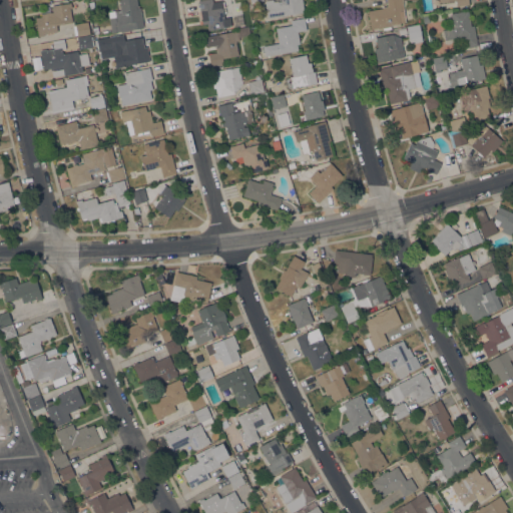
[(135,0),(137,8),(140,8),(143,28),(120,32),(120,31),(111,33),(108,12),(120,10),(118,0),(135,0)]
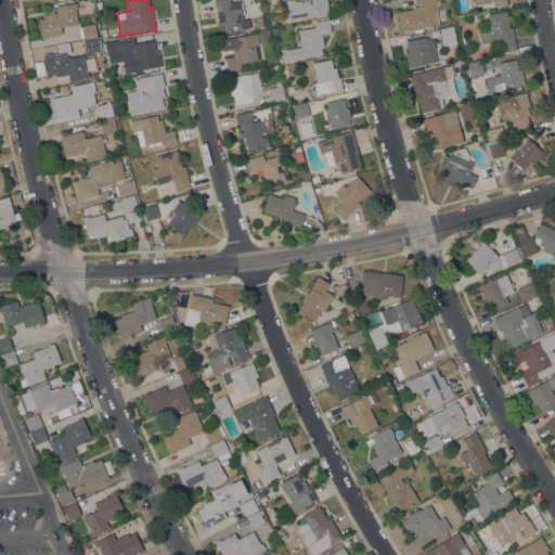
[(229,0),(230,2),(240,0),(240,2),(242,1),(243,9),(244,15),(242,15),(242,20),(248,18),(250,28),(224,33),(223,26),(218,26),(214,0),(229,0)]
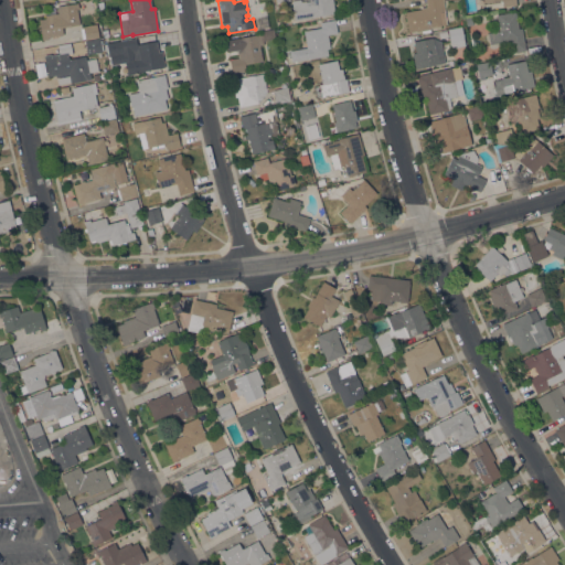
[(332,0),(334,13),(313,17),(313,18),(295,20),(291,0),(300,0),(300,1),(306,1),(306,4),(310,4),(309,0),(332,0)]
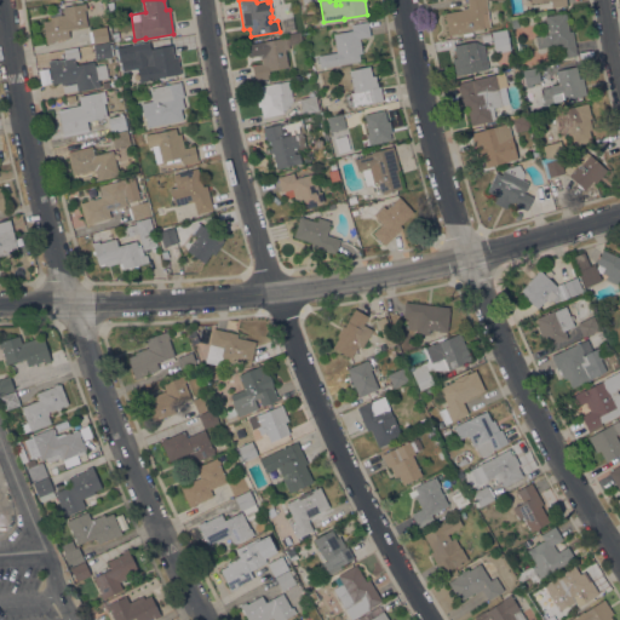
[(468,7),(466,0),(484,0),(489,27),(483,28),(484,29),(471,30),(471,35),(463,36),(461,34),(457,35),(455,34),(447,35),(443,13),(461,10),(463,9),(468,7)]
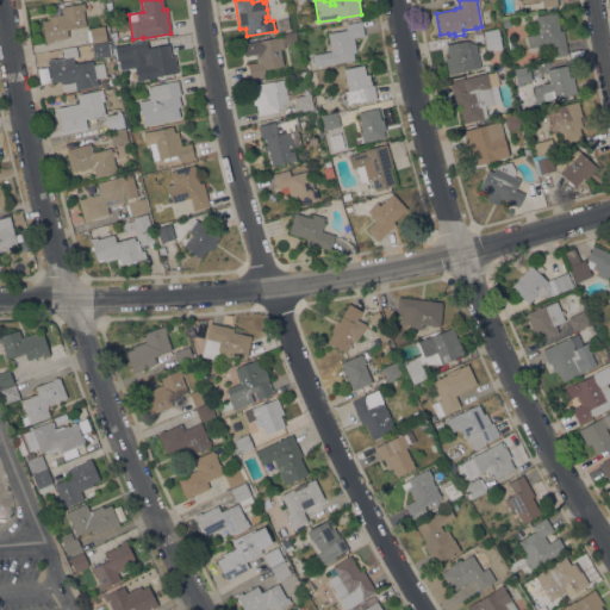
[(62,14),(61,6),(83,2),(85,10),(83,10),(86,26),(67,30),(68,38),(51,41),(51,43),(45,44),(44,39),(43,41),(43,33),(44,33),(43,30),(41,30),(41,25),(42,24),(42,22),(49,20),(48,17),(62,14)]
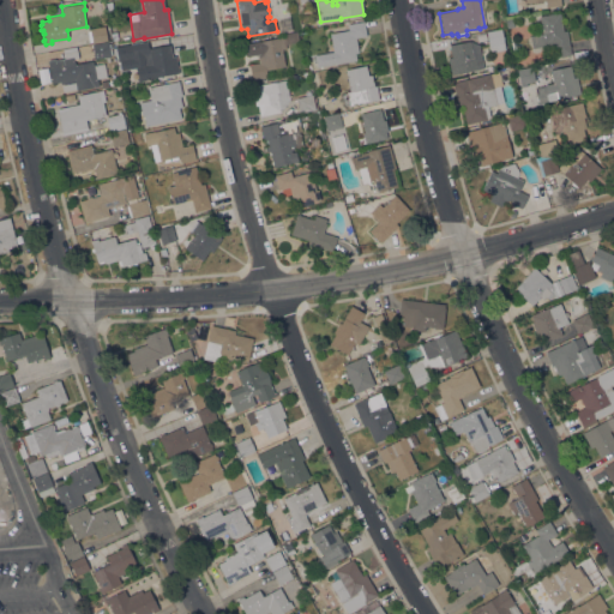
[(571,55),(547,60),(545,46),(531,48),(530,36),(542,34),(540,16),(560,12),(564,31),(567,30),(571,55)]
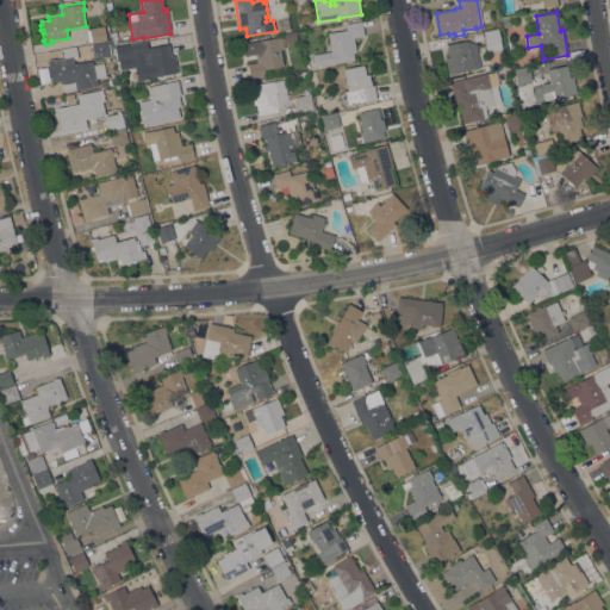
[(315,67),(312,55),(331,51),(328,33),(347,30),(346,24),(361,22),(365,36),(353,38),(356,53),(352,54),(353,60),(315,67)]
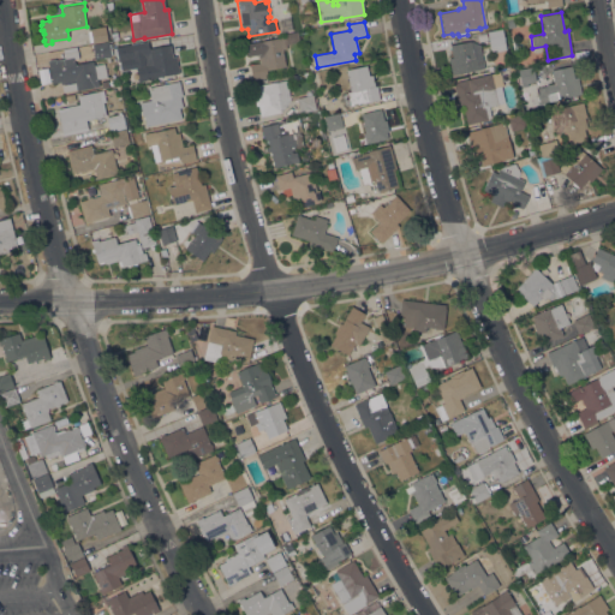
[(105,27),(107,41),(93,43),(89,29),(105,27)]
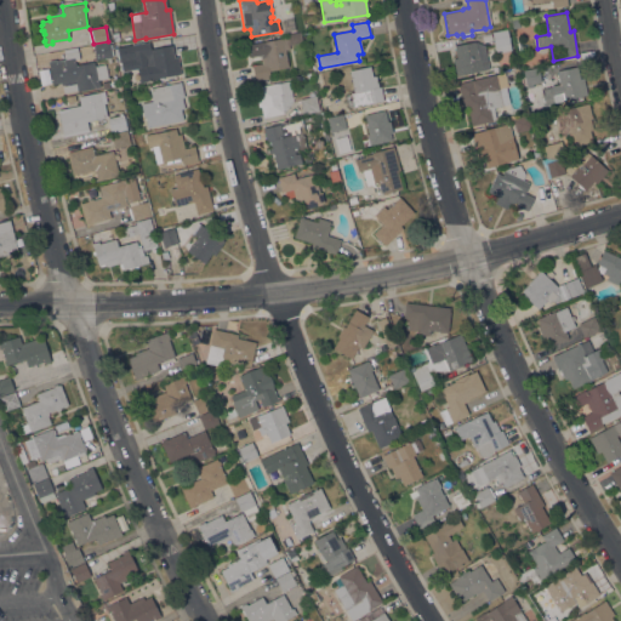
[(491,34),(507,30),(511,49),(510,49),(510,51),(501,52),(501,50),(495,51),(491,34)]
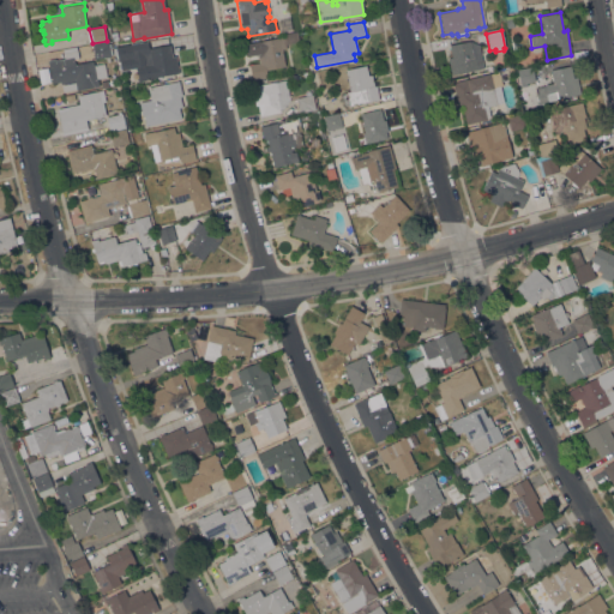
[(252,80),(250,65),(259,62),(257,48),(260,48),(259,42),(282,37),(282,35),(296,32),(299,42),(284,44),(286,49),(282,49),(286,66),(266,71),(268,77),(252,80)]
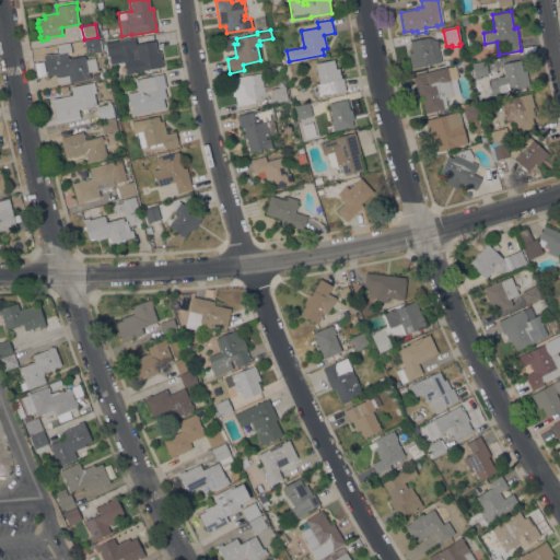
[(119,42),(118,39),(135,37),(135,39),(136,44),(154,41),(156,51),(160,51),(163,67),(147,70),(147,72),(143,72),(142,70),(142,72),(126,74),(124,62),(111,65),(108,56),(107,50),(104,50),(103,45),(119,42)]
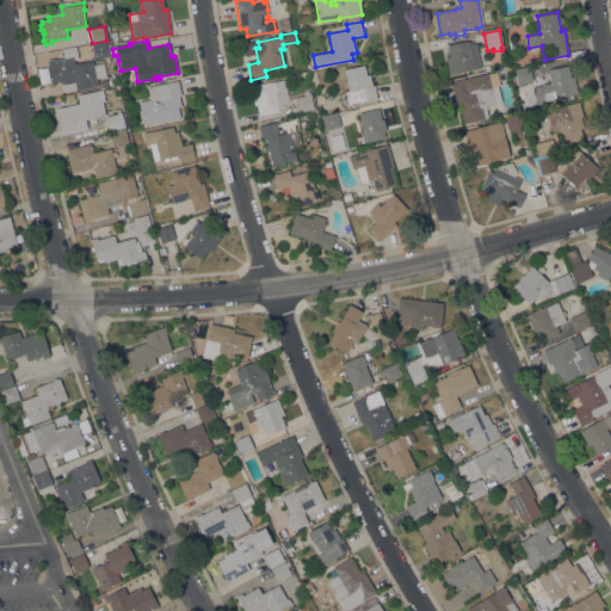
[(476,44),(481,68),(449,74),(445,57),(449,57),(446,44),(467,41),(468,42),(476,44)]
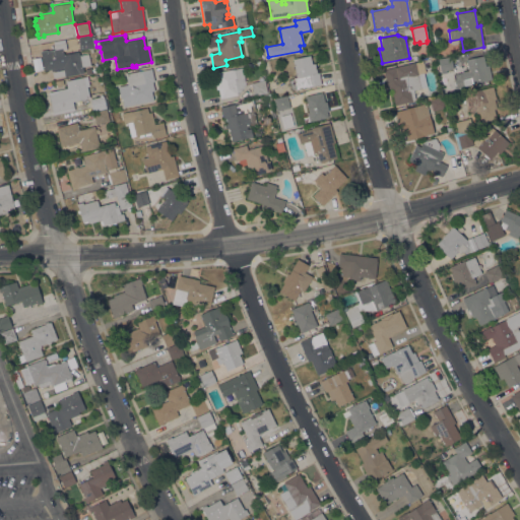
[(80,50),(78,39),(92,37),(94,47),(93,47),(93,48),(80,50)]
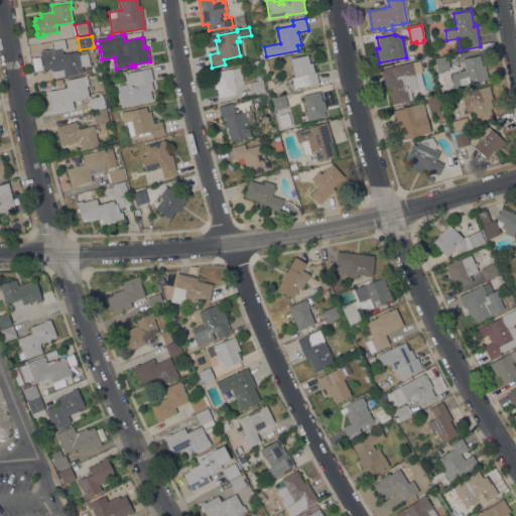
[(53,43),(65,41),(66,48),(61,49),(62,53),(78,51),(79,55),(86,53),(88,65),(82,66),(83,73),(63,76),(63,75),(53,77),(52,71),(51,71),(50,69),(43,70),(39,50),(46,49),(46,50),(54,49),(53,43)]
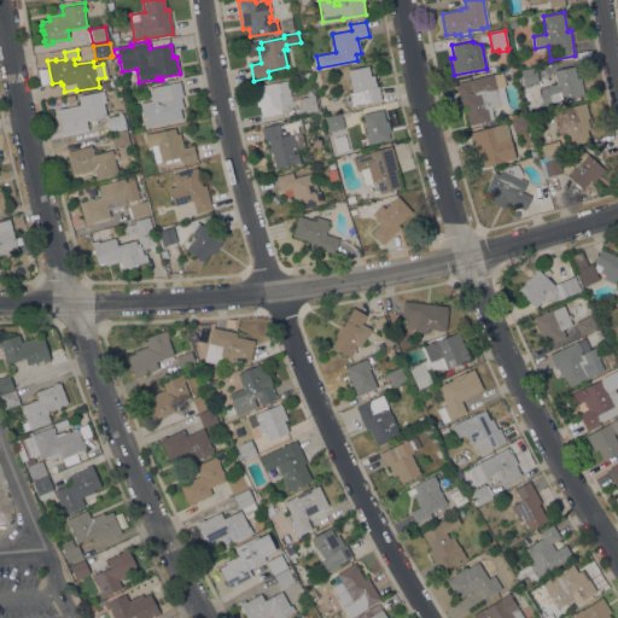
[(348,69),(368,65),(371,76),(374,75),(377,87),(378,86),(382,100),(345,108),(342,94),(351,92),(348,69)]
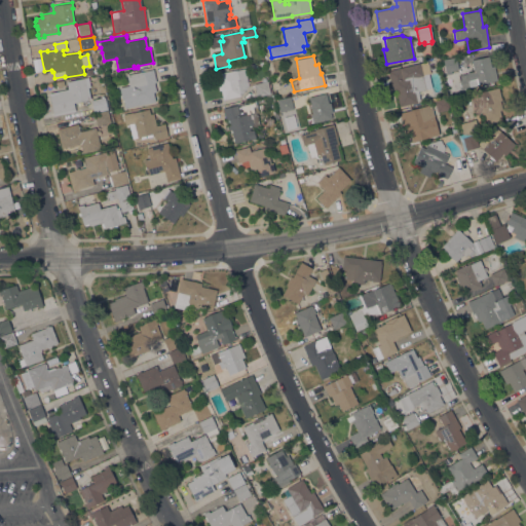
[(488,55),(491,67),(494,66),(497,80),(462,88),(459,74),(475,71),(472,60),(488,55)]
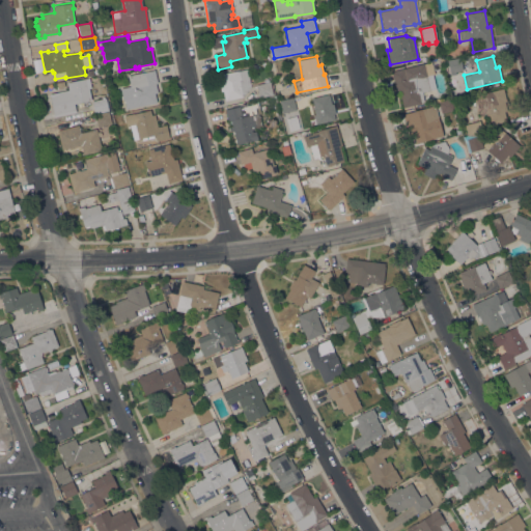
[(449,73),(447,61),(460,58),(463,70),(449,73)]
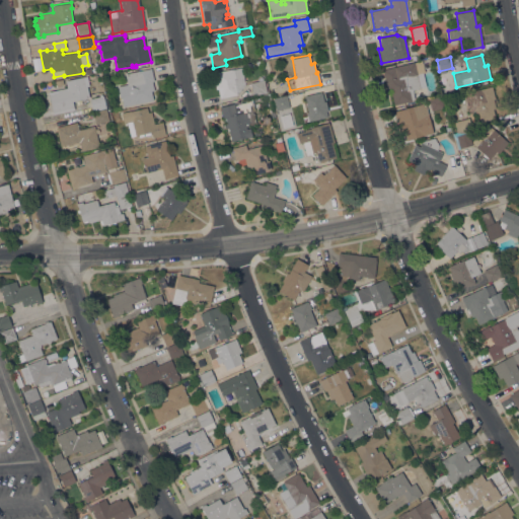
[(390,89),(387,90),(382,70),(415,62),(415,63),(422,61),(425,74),(423,75),(426,86),(413,89),(415,99),(411,99),(412,101),(394,105),(390,89)]
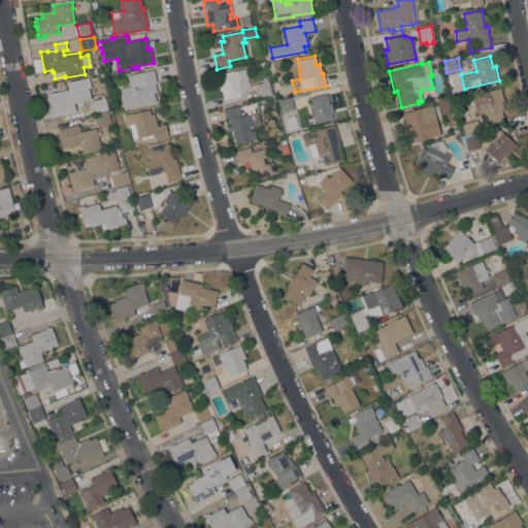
[(125,108),(123,99),(122,99),(120,88),(130,86),(127,75),(154,69),(156,83),(154,83),(156,92),(154,93),(156,102),(125,108)]
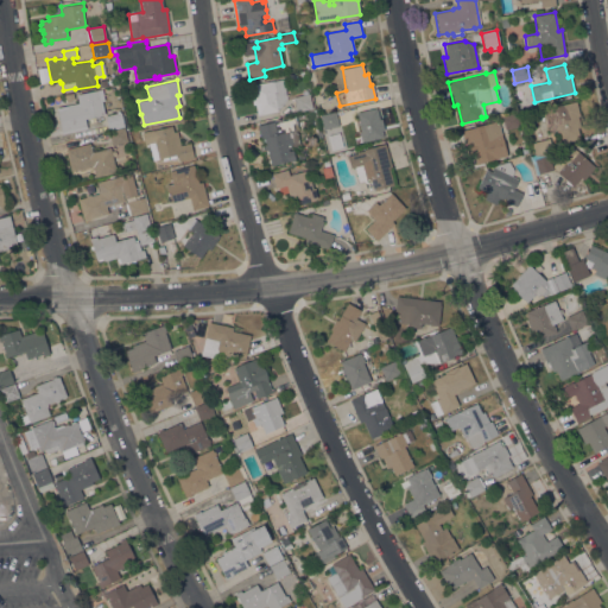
[(257,115),(254,103),(253,103),(251,93),(253,93),(251,86),(271,81),(271,82),(283,80),(287,100),(278,111),(257,115)]
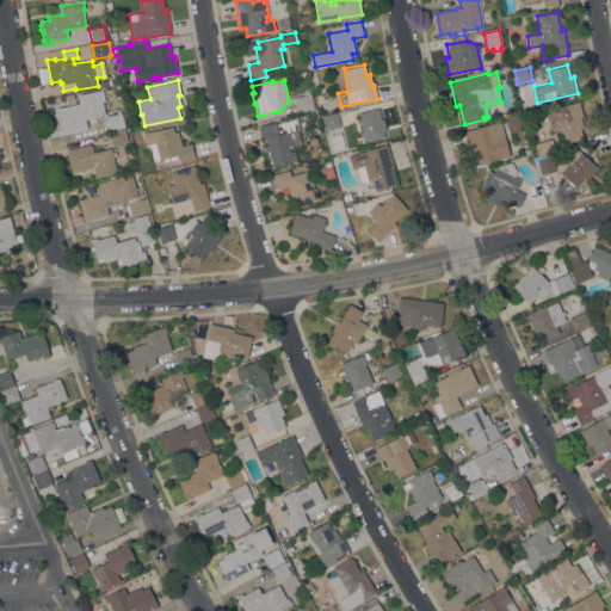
[(79,129),(79,130),(74,131),(74,129),(69,130),(69,131),(62,134),(57,111),(63,110),(63,109),(66,109),(65,106),(79,104),(76,94),(99,91),(100,97),(104,116),(85,119),(87,127),(79,129)]
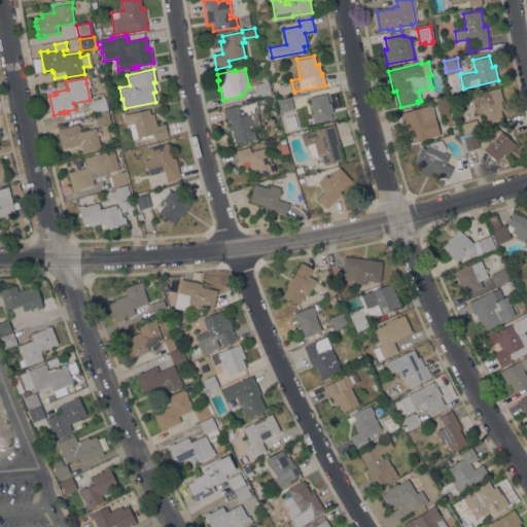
[(268,81),(271,94),(256,97),(256,96),(255,96),(253,86),(254,86),(254,84),(268,81)]
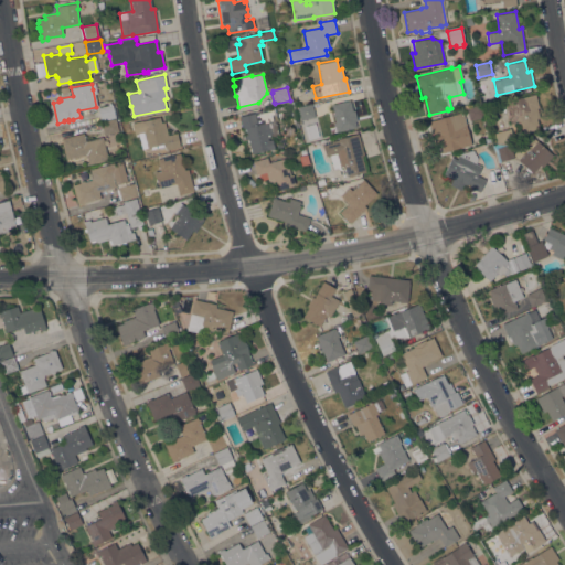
[(520,134),(518,121),(511,124),(505,102),(535,94),(539,107),(536,108),(540,118),(536,119),(539,128),(520,134)]
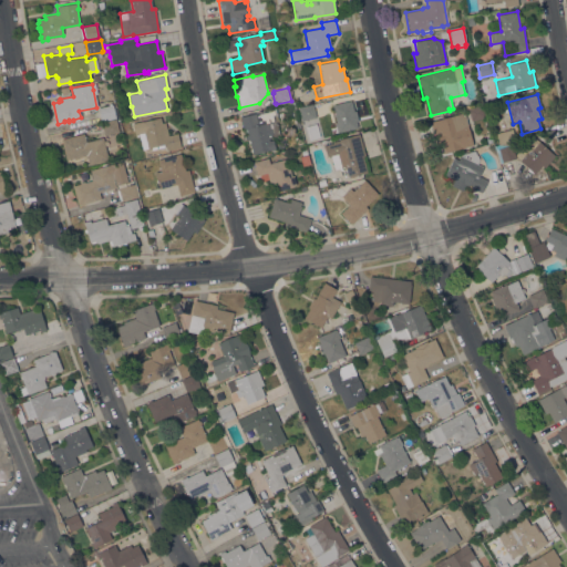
[(353,111),(356,111),(358,122),(357,122),(358,127),(339,132),(337,132),(334,123),(337,122),(332,104),(351,100),(353,111)]
